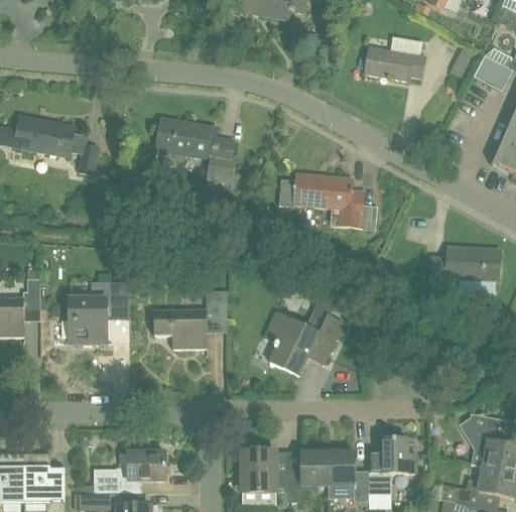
[(306,12),(308,0),(239,0),(238,9),(289,19),(291,9),(306,12)]
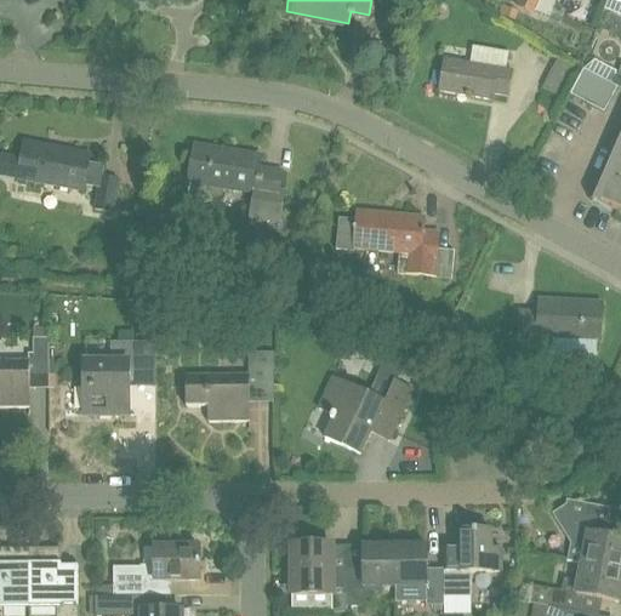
[(514,17),(519,7),(502,0),(499,10),(514,17)]
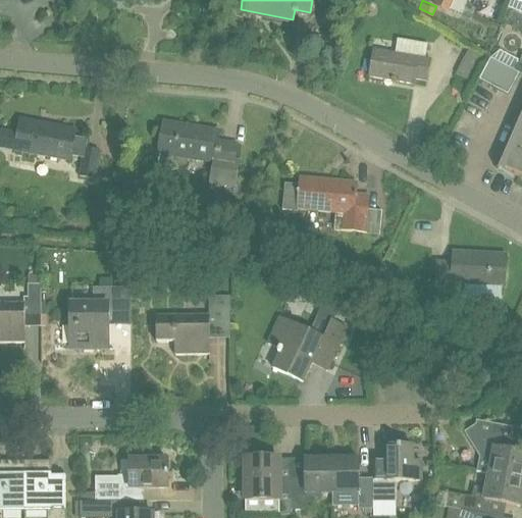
[(434,0),(433,2),(449,9),(451,6),(453,0),(434,0)]
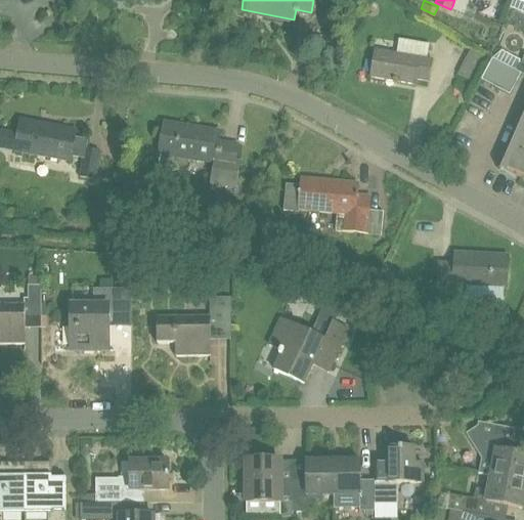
[(454,0),(452,6),(464,10),(468,0),(454,0)]
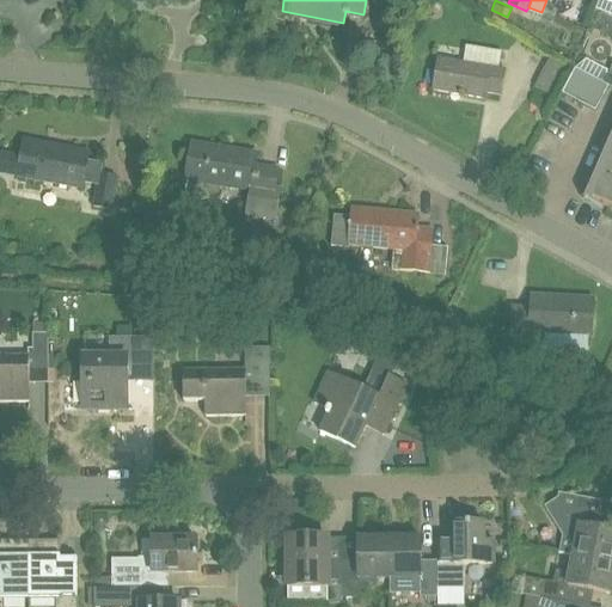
[(506,66),(500,65),(501,53),(465,47),(463,59),(439,54),(434,86),(485,96),(487,89),(501,92),(506,66)]
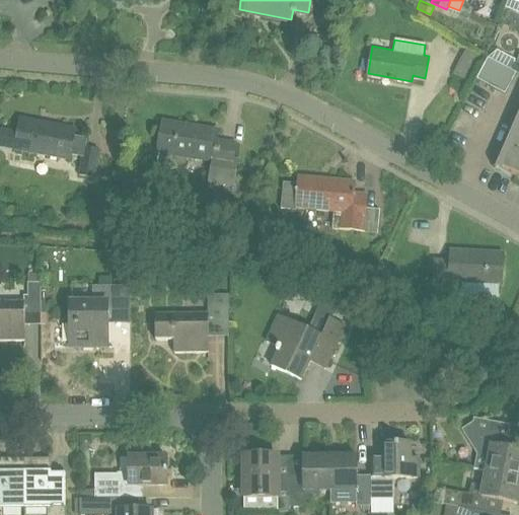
[(465,47),(453,70),(452,71),(469,80),(483,56),(465,47)]
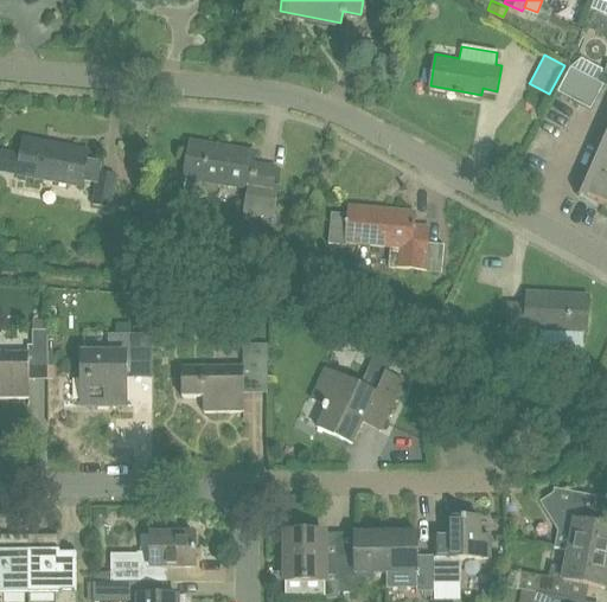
[(606,130),(581,192),(582,192),(582,191),(606,202),(606,130)]
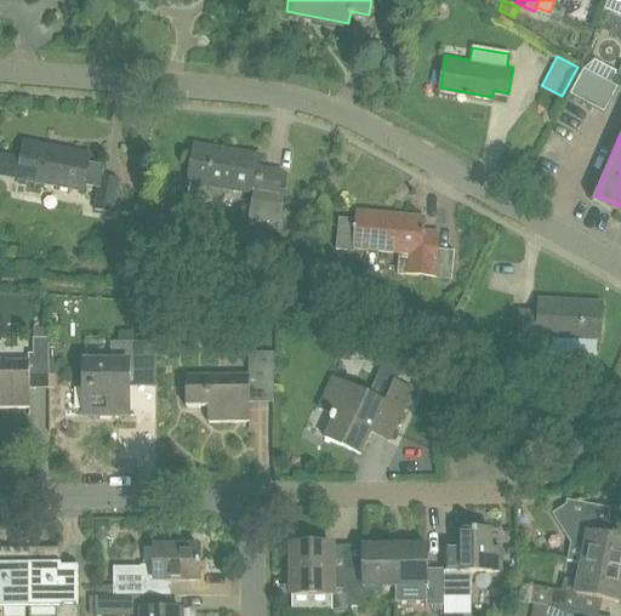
[(0,155),(0,171),(17,175),(17,177),(83,189),(84,183),(98,186),(95,207),(110,211),(117,177),(101,174),(103,163),(87,159),(89,152),(24,140),(22,154),(1,150),(0,155)]
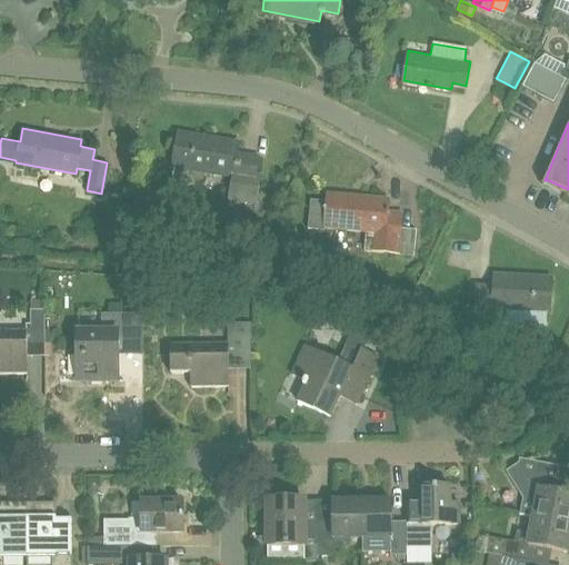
[(232,174),(231,179),(229,196),(256,200),(261,171),(251,169),(255,152),(238,150),(239,139),(178,130),(173,164),(232,174)]
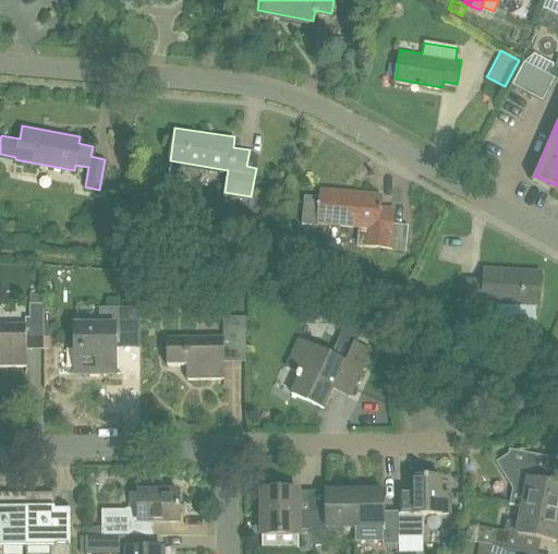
[(320,220),(360,224),(359,243),(392,245),(405,248),(408,223),(395,221),(397,204),(383,203),(384,192),(324,187),(320,220)]
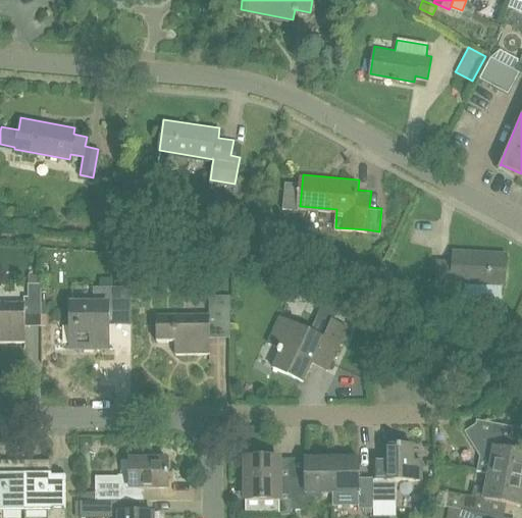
[(88,198),(86,209),(97,210),(99,200),(88,198)]
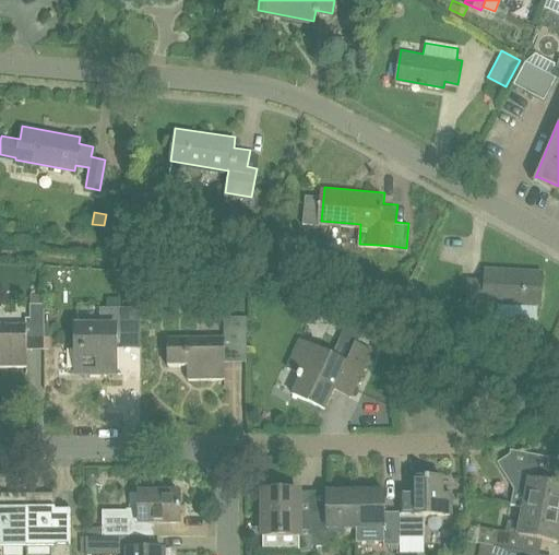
[(542,303),(543,270),(486,267),(486,278),(468,276),(467,305),(485,305),(485,300),(542,303)]
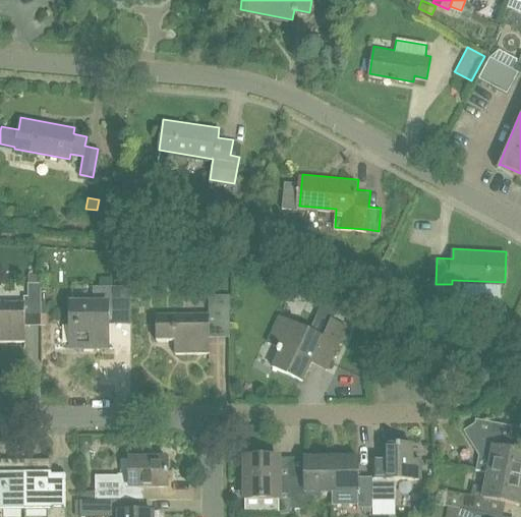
[(23,324),(42,324),(42,281),(29,281),(29,293),(23,293),(23,300),(0,299),(0,339),(23,340),(23,324)]
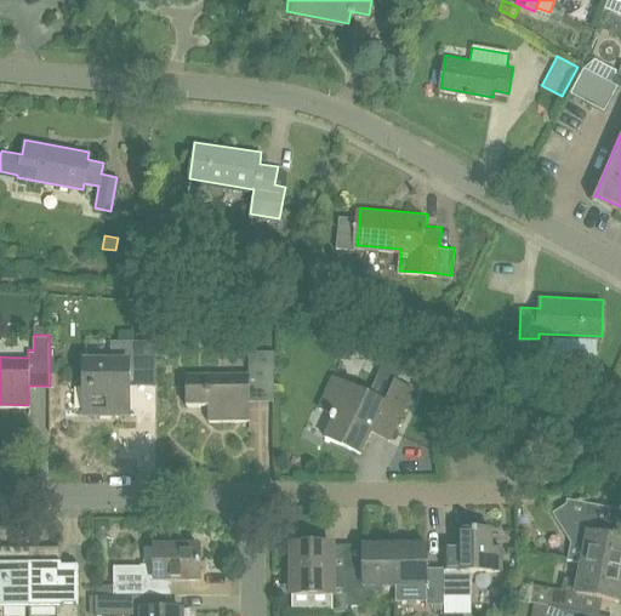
[(157,372),(155,336),(110,336),(110,357),(84,357),(85,411),(127,410),(127,372),(157,372)]
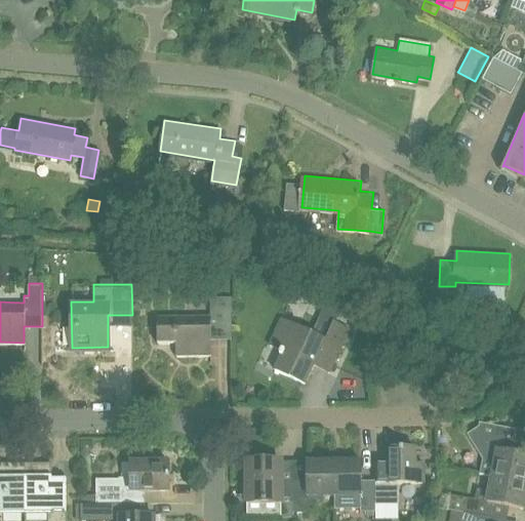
[(157,313),(157,339),(175,339),(175,354),(211,354),(210,337),(231,337),(231,295),(210,295),(210,313),(157,313)]
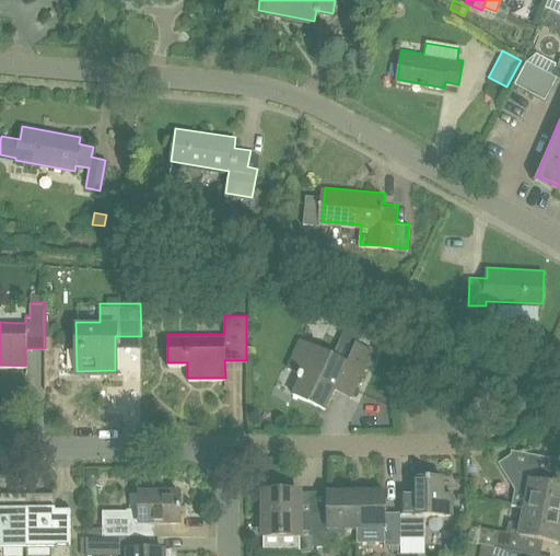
[(354,387),(372,348),(356,340),(346,359),(300,337),(287,366),(300,371),(298,375),(300,375),(292,392),(325,407),(338,380),(354,387)]
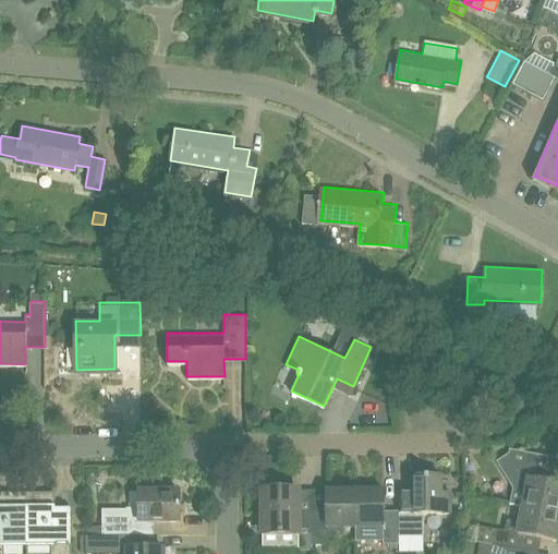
[(508,452),(496,459),(511,482),(511,483),(510,486),(507,502),(519,504),(557,512),(557,482),(533,478),(536,462),(538,453),(510,447),(509,447),(508,452)]
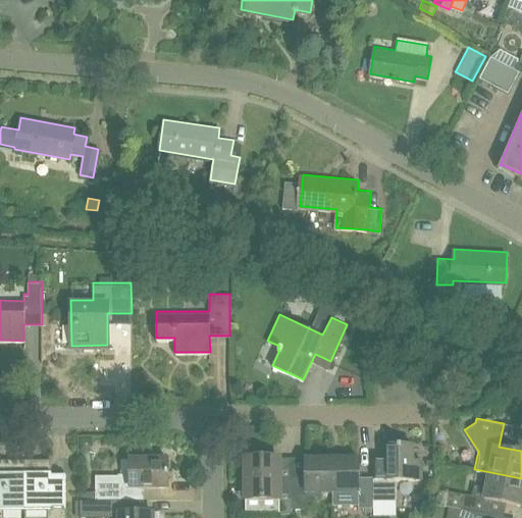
[(80,435),(81,449),(88,448),(93,444),(93,435),(80,435)]
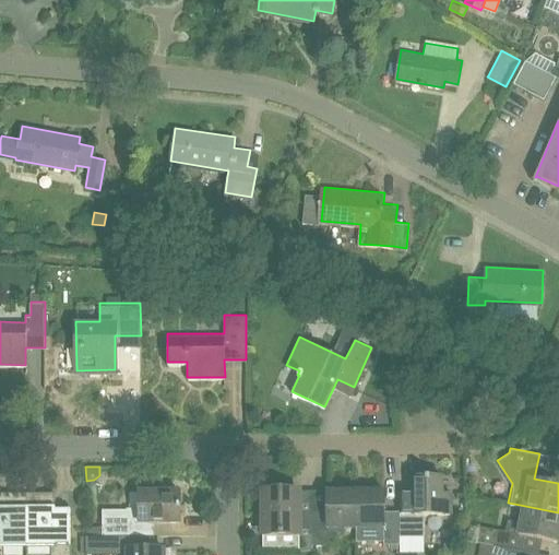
[(399,509),(399,535),(423,535),(423,512),(450,512),(451,512),(451,504),(451,493),(450,493),(442,493),(442,476),(440,476),(411,476),(411,493),(411,499),(411,508),(399,508),(399,509)]
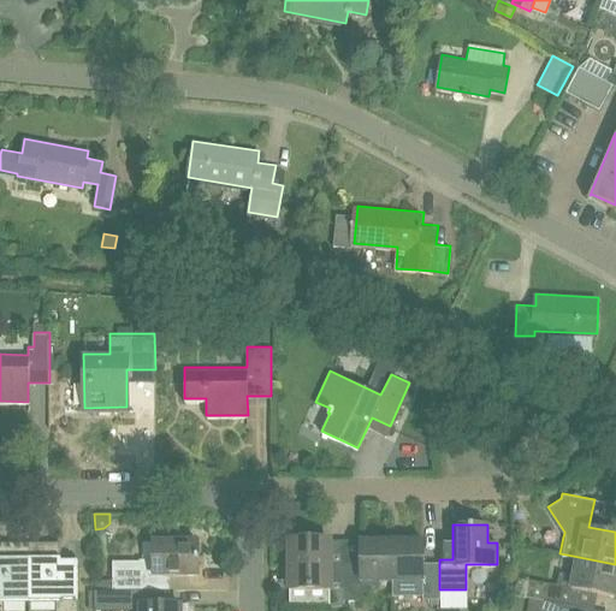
[(59,539),(28,540),(28,599),(54,598),(54,610),(76,610),(76,555),(59,555),(59,539)]
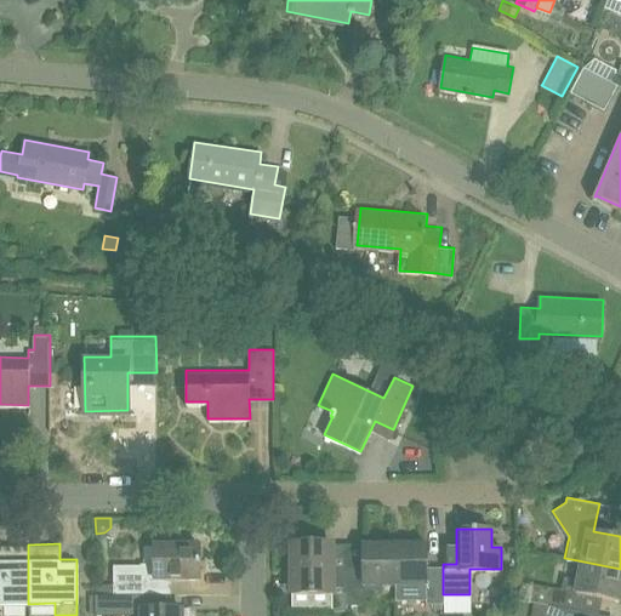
[(102,582),(102,592),(124,592),(161,592),(161,577),(199,577),(199,543),(152,543),(152,562),(141,562),(141,563),(114,563),(114,582),(102,582)]
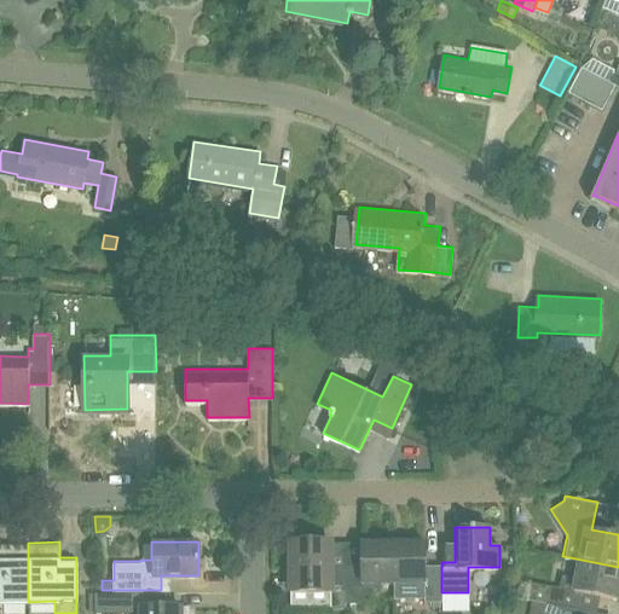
[(290,590),(290,607),(329,607),(329,608),(330,608),(333,608),(333,613),(343,613),(345,608),(346,608),(346,603),(346,601),(345,601),(345,563),(331,565),(331,542),(289,542),(290,590)]
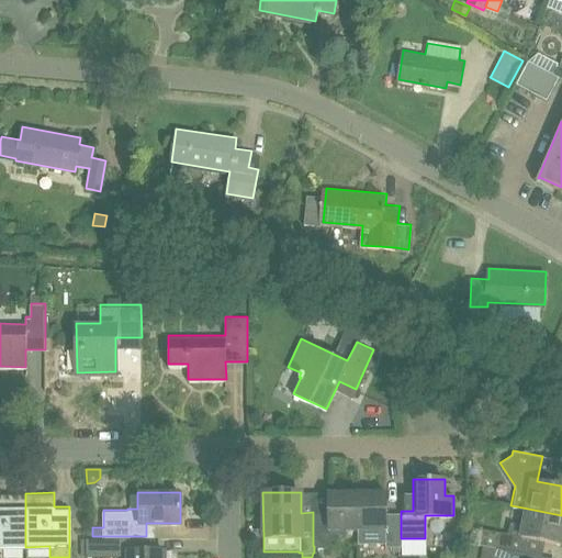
[(313,512),(313,546),(314,546),(330,546),(330,534),(345,533),(345,531),(357,531),(357,492),(327,492),(327,512),(313,512)]
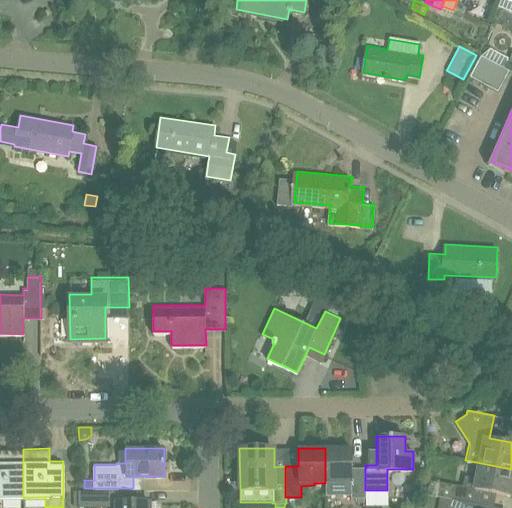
[(325,448),(325,483),(340,483),(340,487),(352,486),(352,496),(365,496),(364,466),(351,466),(351,448),(325,448)]
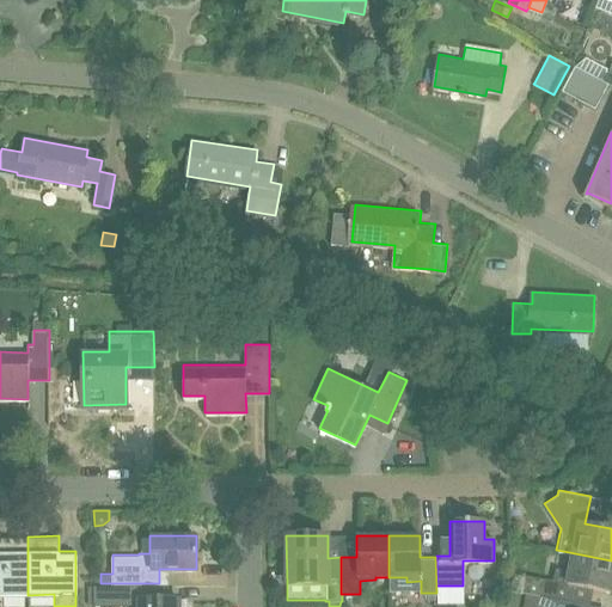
[(28,537),(0,537),(0,606),(2,606),(4,595),(28,595),(28,537)]
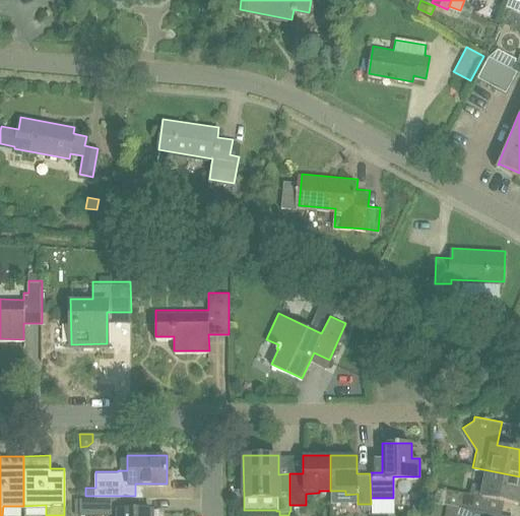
[(447,487),(445,502),(452,503),(452,504),(458,505),(458,506),(483,511),(486,497),(517,503),(519,489),(519,476),(483,469),(481,485),(471,482),(469,492),(467,491),(447,487)]
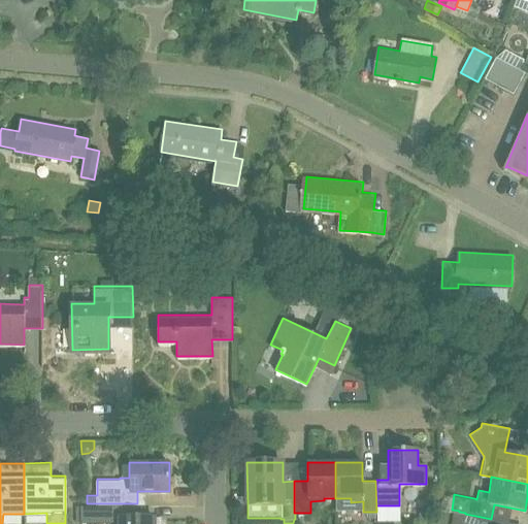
[(201,497),(199,485),(180,487),(183,500),(201,497)]
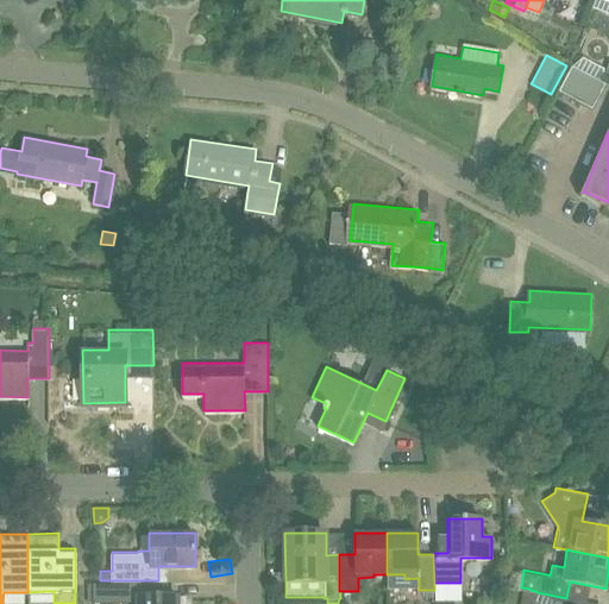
[(121,580),(100,580),(93,580),(94,599),(121,599),(121,580)]
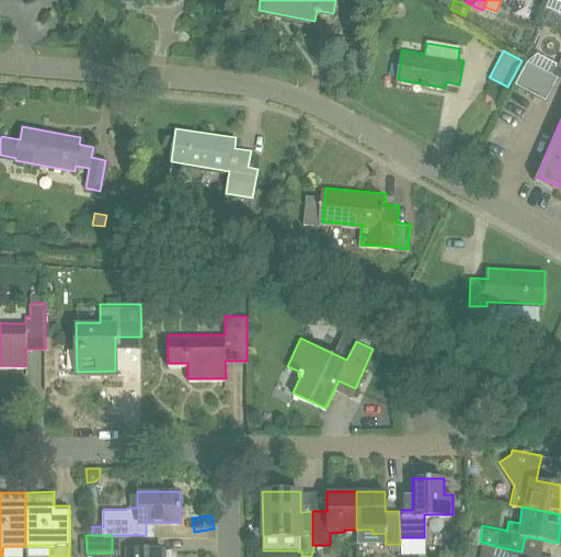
[(522,552),(494,546),(492,556),(534,556),(535,554),(524,552),(523,552),(522,552)]
